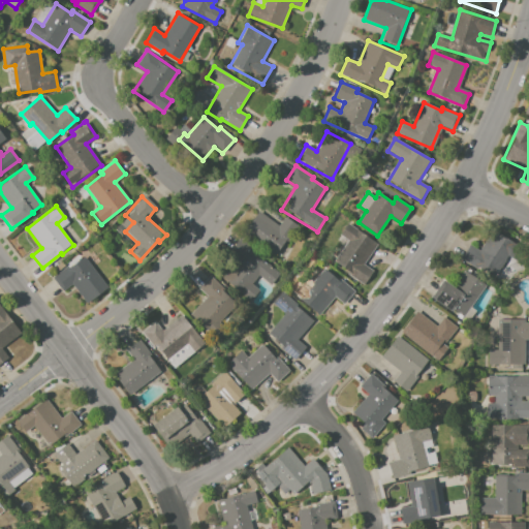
[(258,212),(278,225),(283,218),(297,227),(277,257),(243,235),(258,212)]
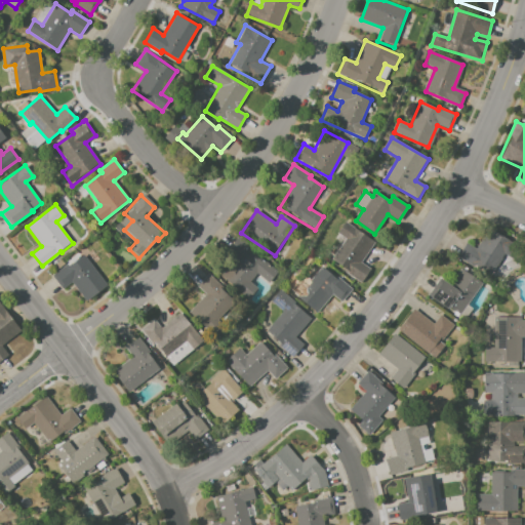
[(346,223),(374,242),(361,261),(372,270),(362,284),(329,261),(345,239),(337,234),(346,223)]
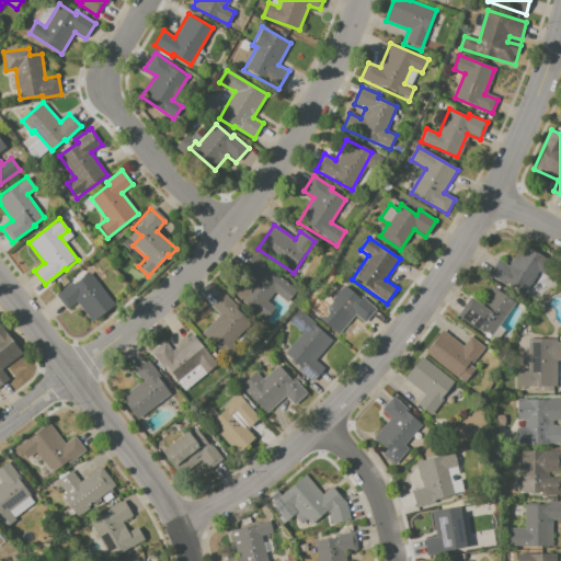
[(497,259),(508,265),(522,243),(554,264),(547,276),(538,271),(523,296),(489,274),(497,259)]
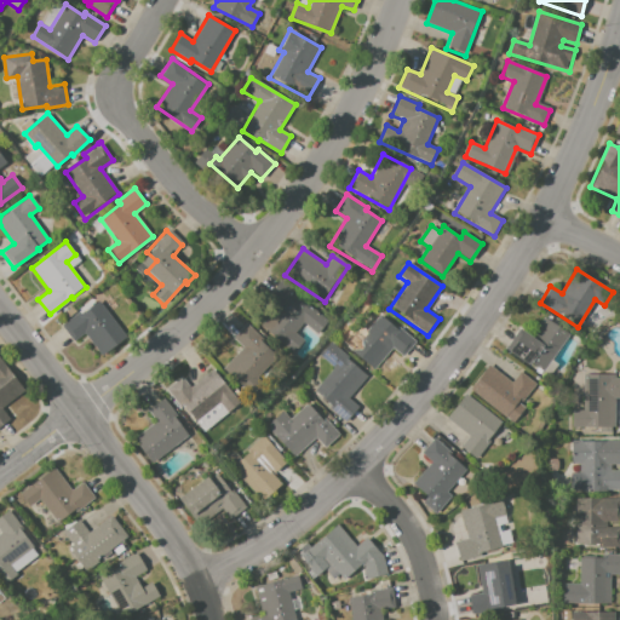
[(293,352),(304,340),(294,333),(303,322),(317,333),(327,322),(299,299),(302,297),(281,279),(269,293),(280,303),(260,326),(293,352)]
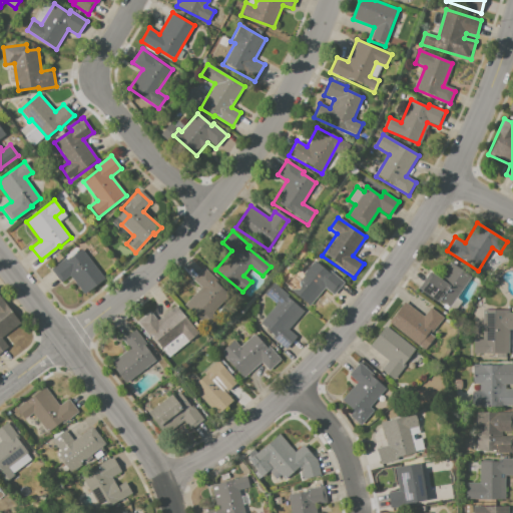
[(51,270),(79,246),(105,278),(84,295),(69,276),(61,282),(51,270)]
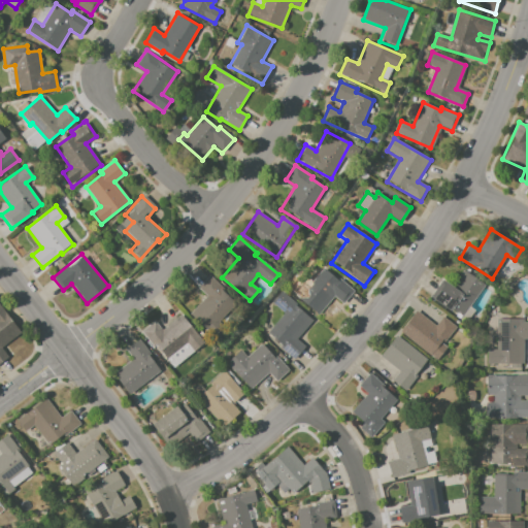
[(323,266),(354,292),(343,304),(333,297),(319,315),(290,291),(299,279),(307,286),(323,266)]
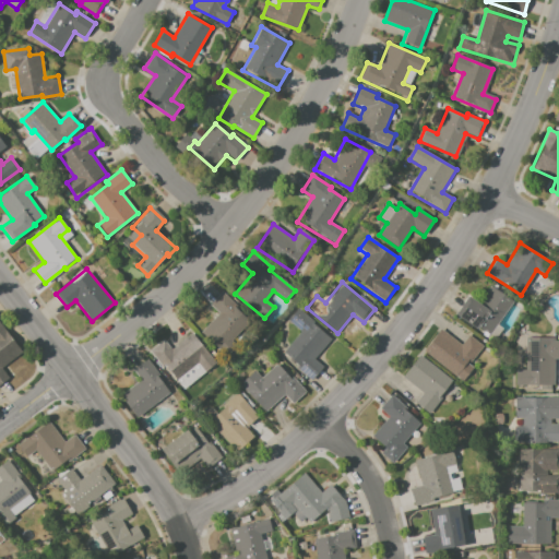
[(491,285),(514,301),(497,324),(502,328),(494,340),(477,328),(476,330),(455,314),(468,296),(478,302),(491,285)]
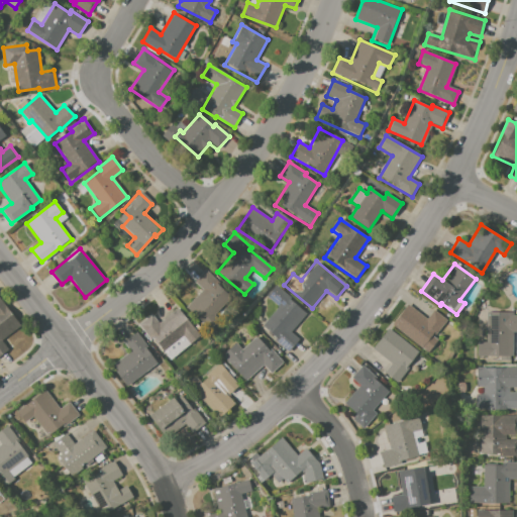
[(210,329),(219,320),(214,316),(231,298),(218,285),(219,283),(205,270),(194,282),(202,290),(186,307),(210,329)]
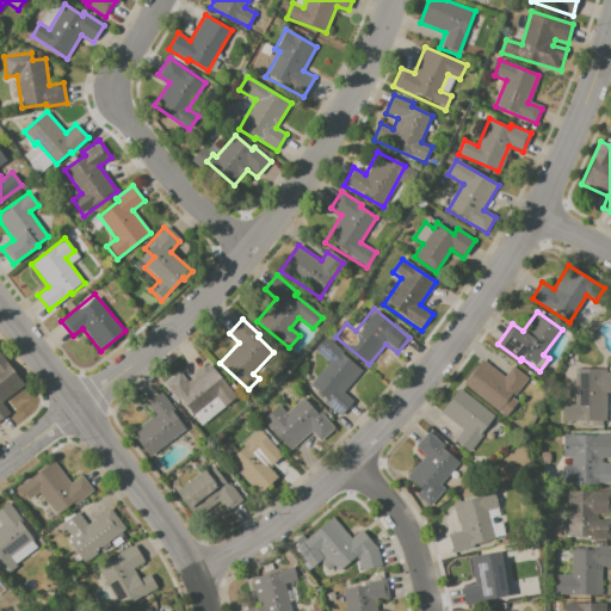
[(326,338),(362,370),(344,392),(353,401),(340,415),(300,380),(309,369),(316,376),(328,363),(315,351),(326,338)]
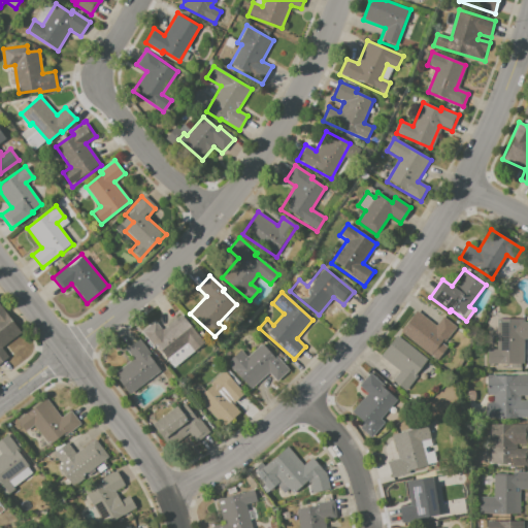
[(0,304),(21,332),(1,348),(8,356),(0,362),(0,304)]
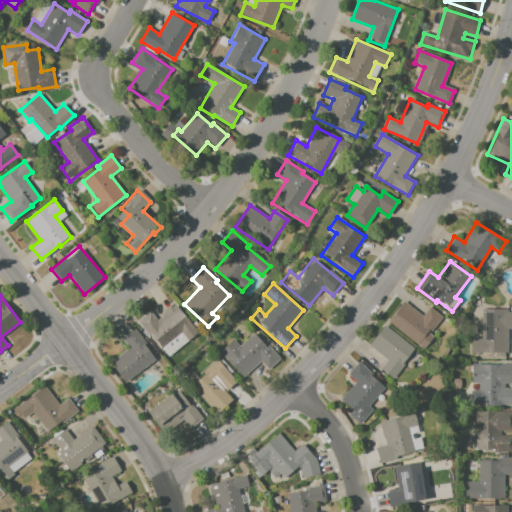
[(404,301),(422,316),(429,306),(443,317),(436,327),(435,326),(429,333),(433,336),(423,349),(387,321),(404,301)]
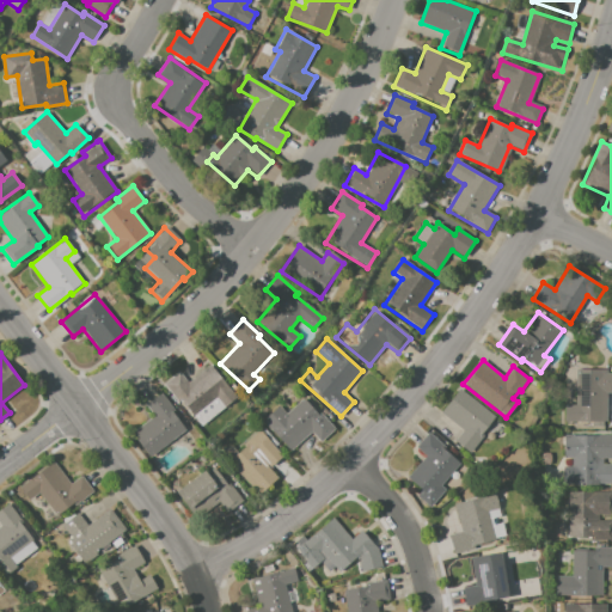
[(164,384),(179,372),(188,383),(210,363),(237,397),(225,407),(216,397),(193,416),(179,399),(177,401),(164,384)]
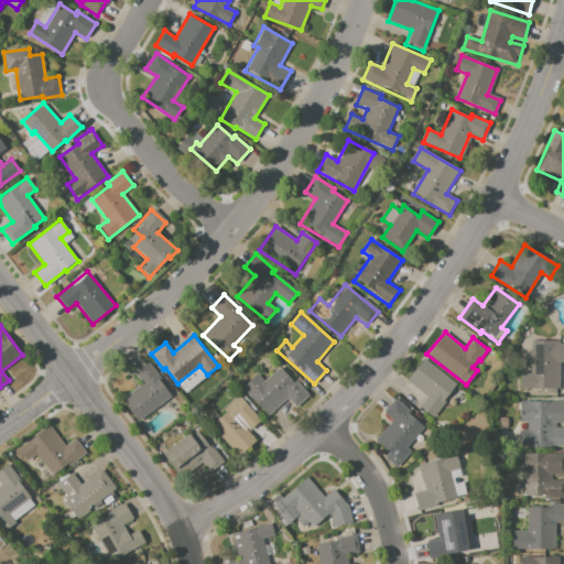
[(531,340),(559,340),(559,344),(563,344),(563,362),(559,362),(559,388),(520,388),(520,372),(531,372),(531,340)]
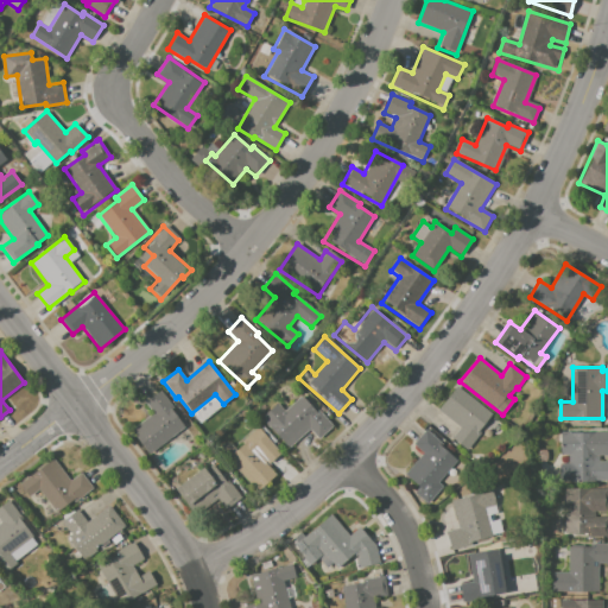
[(456,387),(491,415),(476,432),(480,435),(468,450),(451,437),(460,426),(438,410),(456,387)]
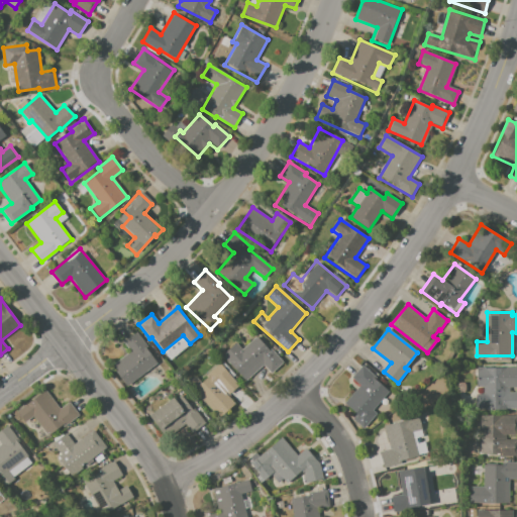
[(126,387),(111,366),(130,351),(123,342),(136,332),(147,346),(145,348),(157,363),(126,387)]
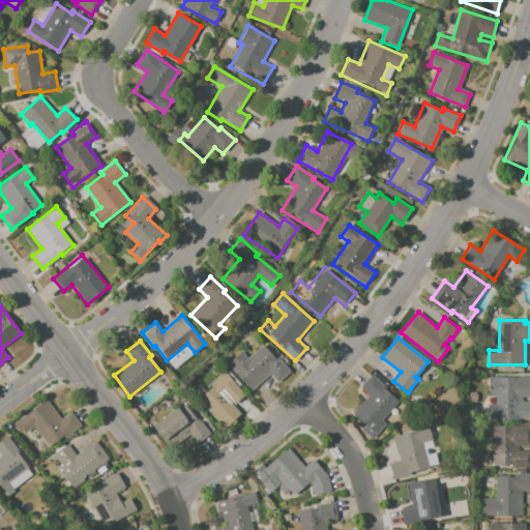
[(227,365),(241,352),(247,358),(262,345),(274,359),(276,357),(290,372),(277,383),(269,374),(252,391),(227,365)]
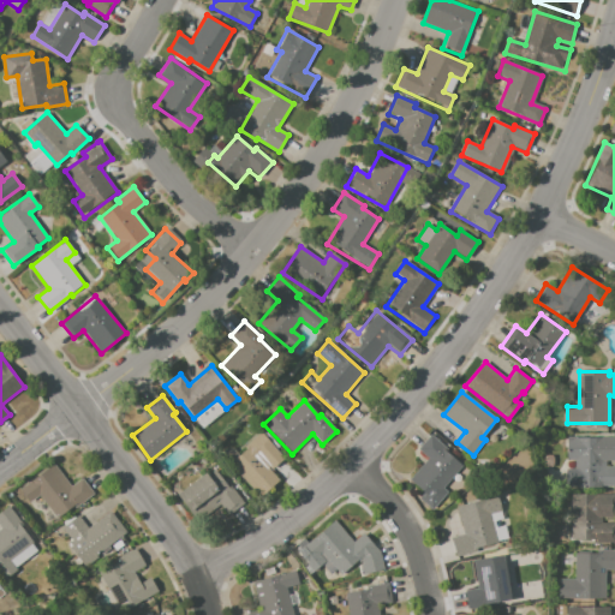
[(262,433),(284,460),(272,470),(282,482),(261,499),(231,461),(249,448),(246,445),(262,433)]
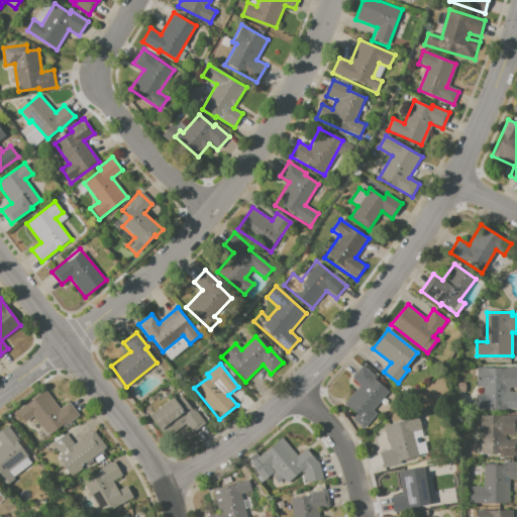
[(362,366),(390,390),(372,410),(376,414),(364,428),(352,418),(356,414),(343,403),(359,385),(351,377),(362,366)]
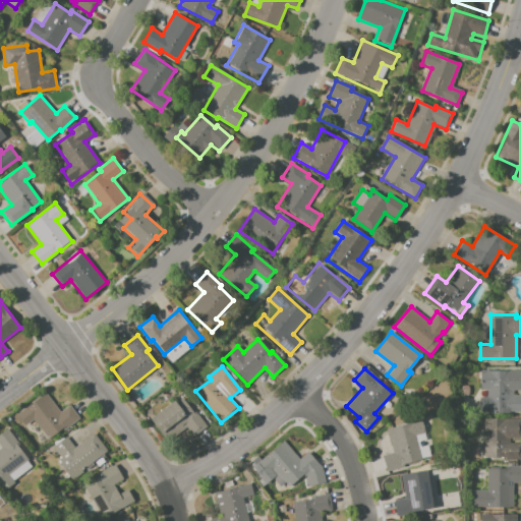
[(479,369),(520,369),(520,390),(513,390),(513,395),(520,395),(520,412),(509,412),(509,413),(486,413),(486,411),(479,411),(479,397),(486,397),(486,391),(478,391),(479,369)]
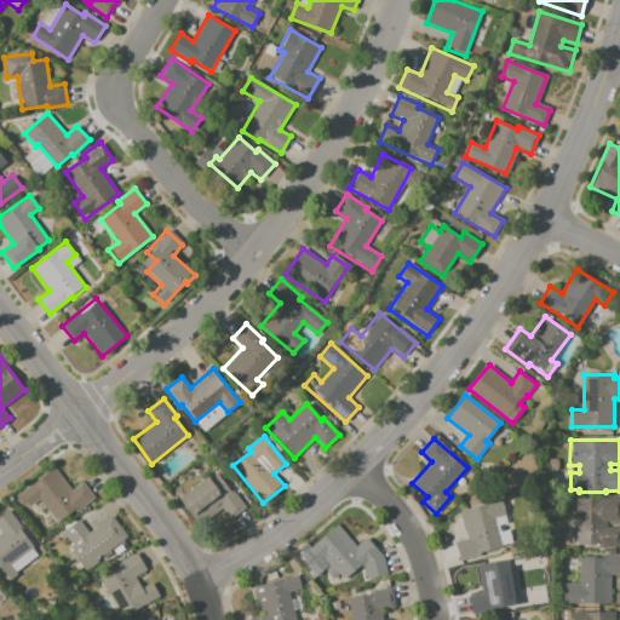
[(19,494),(55,468),(53,466),(55,466),(73,491),(84,482),(95,498),(58,524),(40,499),(29,507),(19,494)]
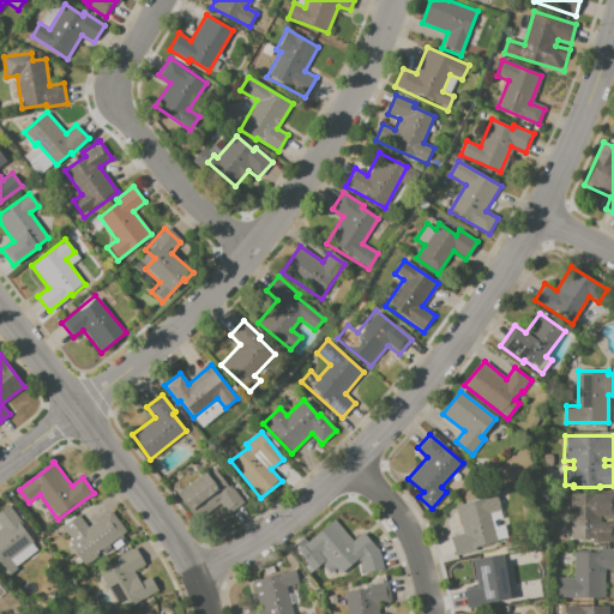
[(180,491),(205,473),(208,476),(215,470),(227,488),(230,485),(244,503),(227,515),(218,504),(198,517),(180,491)]
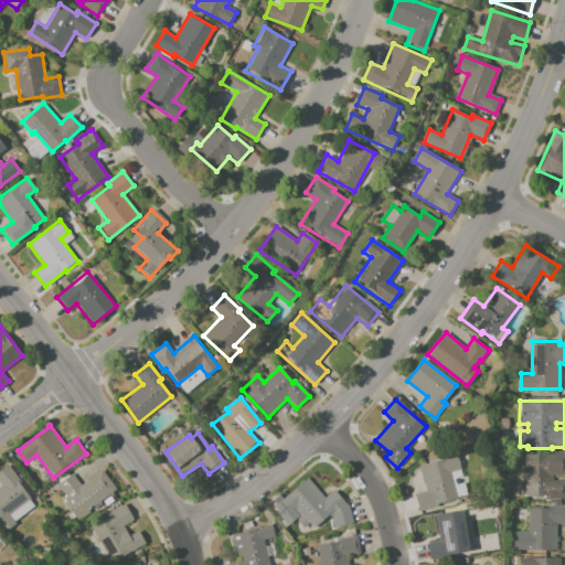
[(524,454),(564,454),(564,475),(553,475),(553,480),(564,480),(564,499),(524,499),(524,454)]
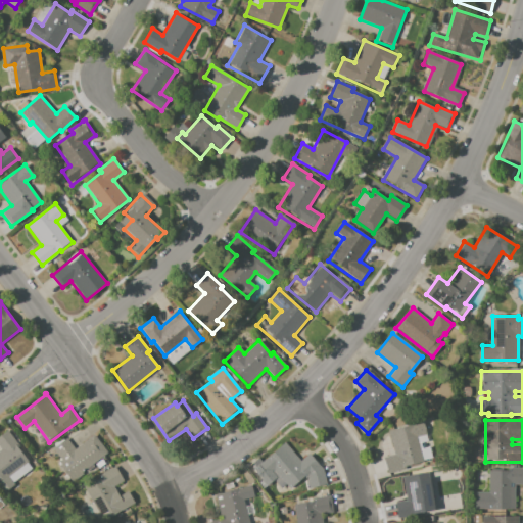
[(387,431),(424,421),(428,434),(417,437),(423,461),(403,466),(405,468),(387,473),(383,458),(394,455),(387,431)]
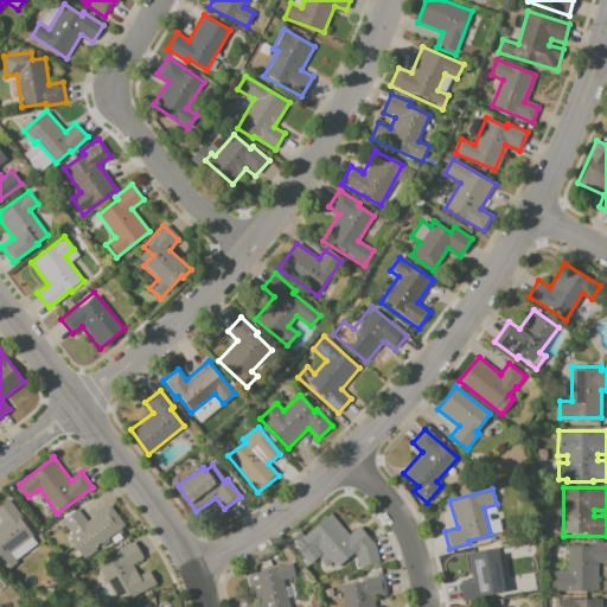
[(0,519),(0,505),(8,499),(19,513),(17,516),(32,535),(10,553),(17,562),(5,572),(0,564),(0,522),(1,522),(0,519)]
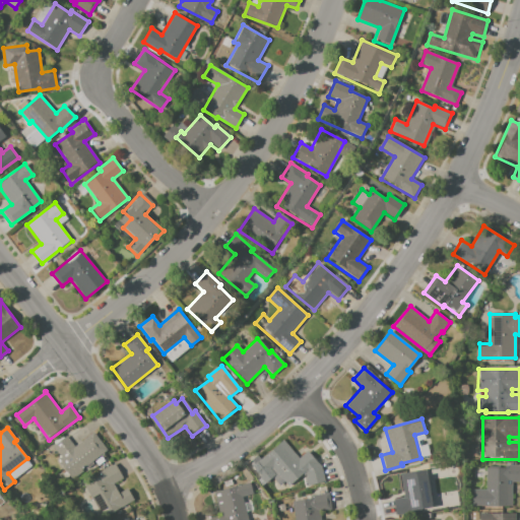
[(53,447),(66,436),(74,447),(93,432),(108,450),(81,470),(82,471),(72,479),(59,462),(63,459),(53,447)]
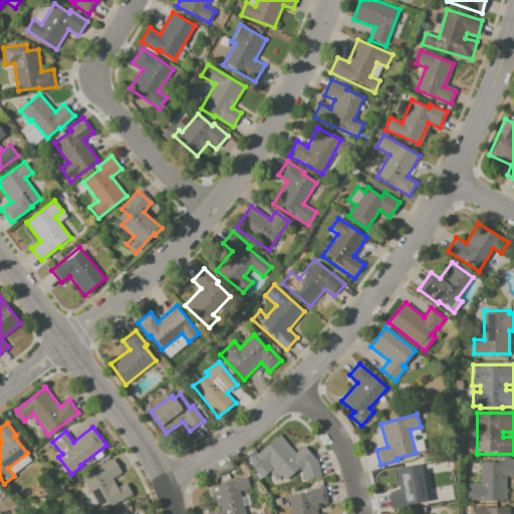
[(247,462),(279,435),(295,453),(304,445),(314,457),(318,464),(320,477),(303,481),(300,471),(299,469),(284,480),(269,462),(261,468),(259,466),(254,471),(247,462)]
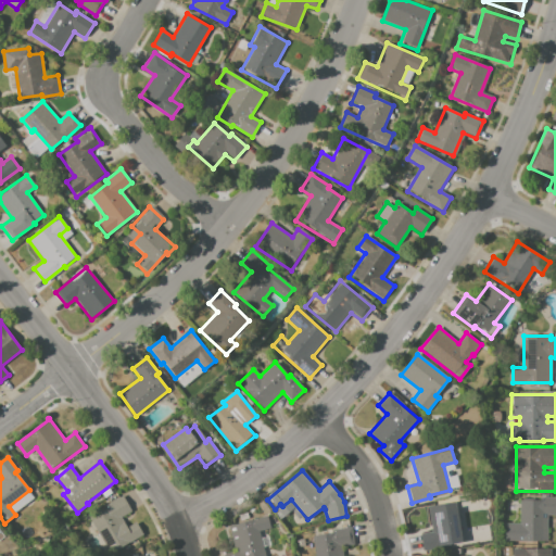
[(89,517),(108,507),(106,504),(122,496),(130,513),(122,517),(127,527),(136,522),(143,535),(109,554),(89,517)]
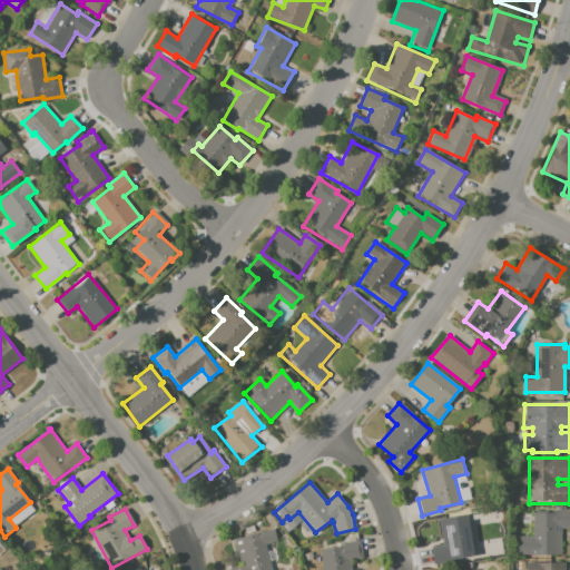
[(532,512),(563,513),(563,556),(517,554),(517,537),(532,537),(532,512)]
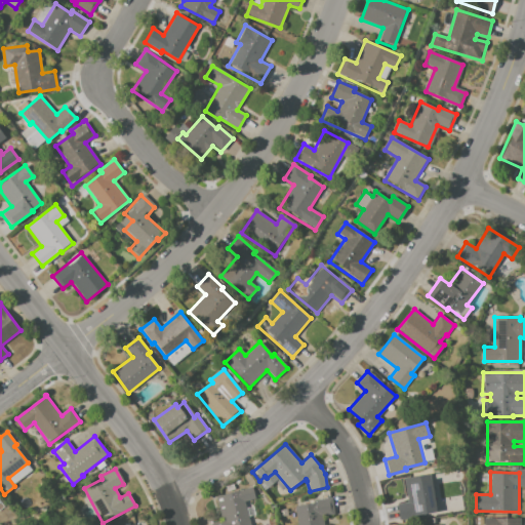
[(404,478),(431,475),(437,512),(399,518),(397,505),(408,502),(404,478)]
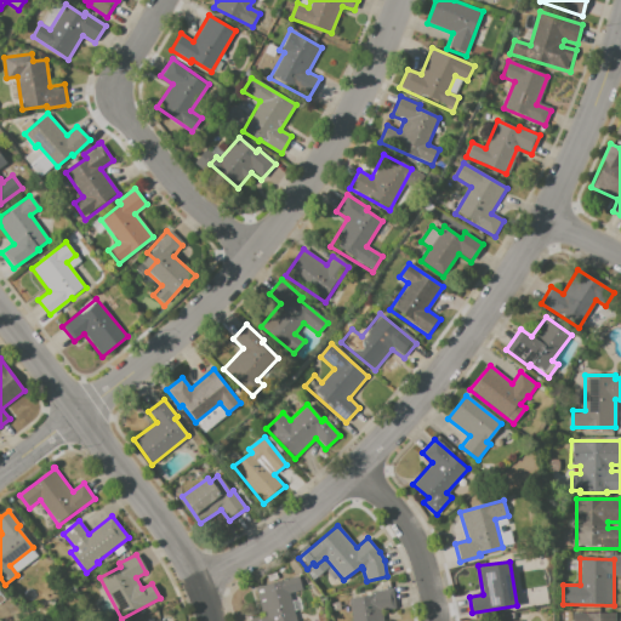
[(249,620),(249,619),(262,615),(255,587),(298,576),(302,591),(289,594),(296,620),(249,620)]
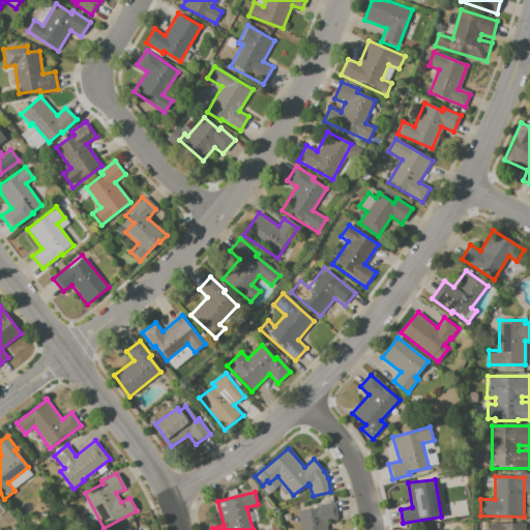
[(300,529),(298,510),(317,508),(318,507),(318,504),(335,502),(337,520),(325,521),(326,529),(300,529)]
